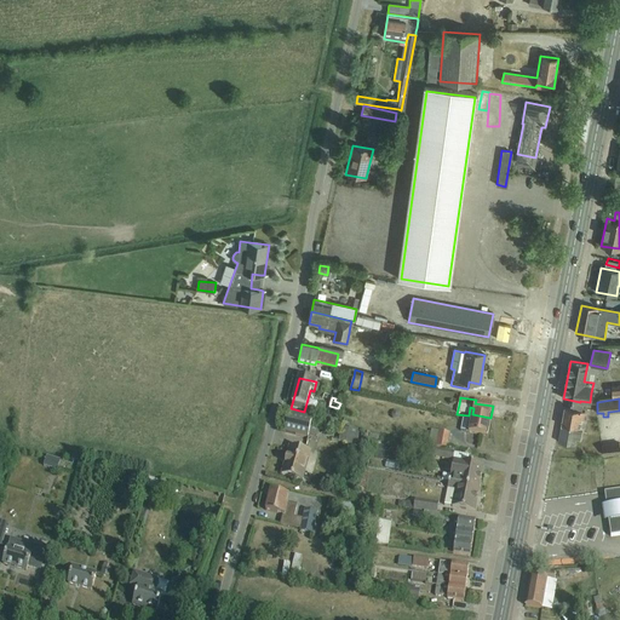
[(583,431),(577,430),(577,428),(579,419),(583,420),(585,412),(581,411),(583,403),(572,401),(569,409),(564,408),(558,442),(574,445),(575,440),(580,441),(583,431)]
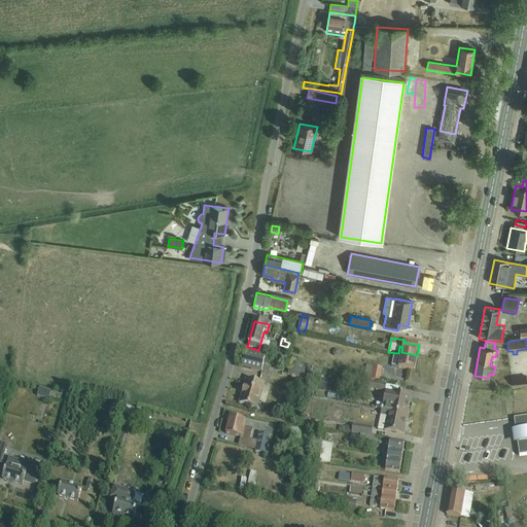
[(245,352),(242,367),(261,373),(266,356),(257,354),(245,352)]
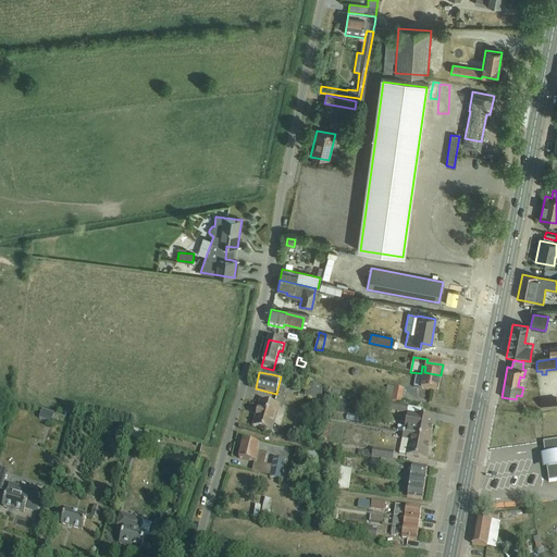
[(441,375),(424,372),(423,376),(421,375),(419,388),(421,390),(437,393),(441,375)]
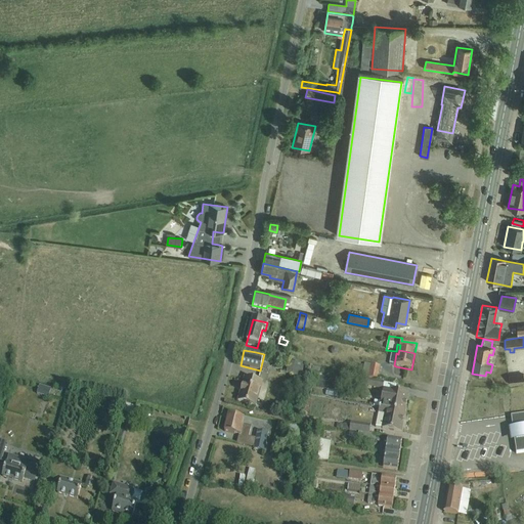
[(289,360),(286,374),(301,377),(304,363),(289,360)]
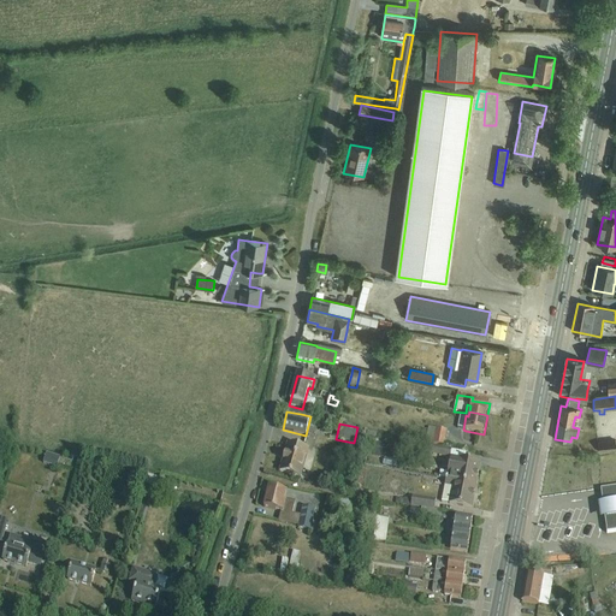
[(428,428),(427,432),(426,439),(426,443),(444,446),(448,432),(428,428)]
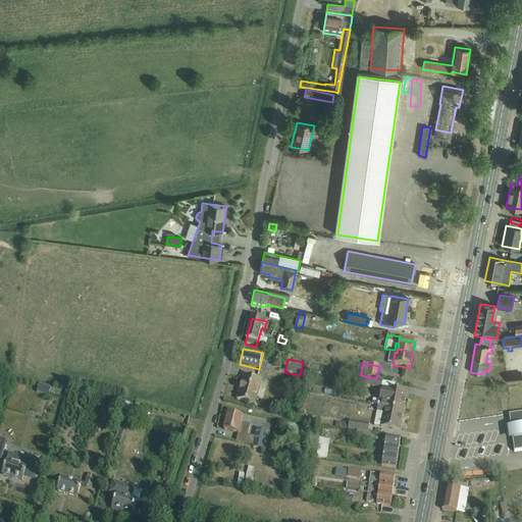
[(508,383),(521,381),(521,378),(521,373),(507,375),(508,383)]
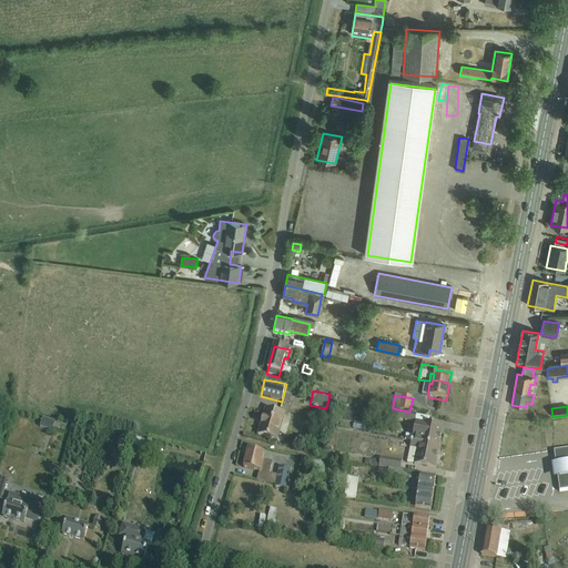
[(277,440),(284,415),(265,409),(257,435),(277,440)]
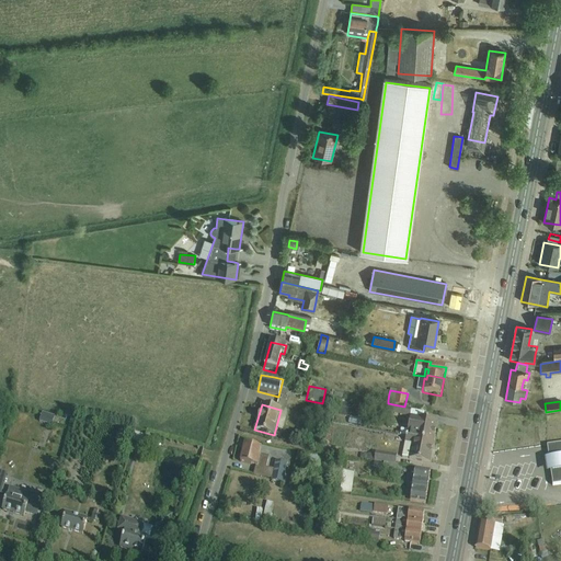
[(342,404),(340,414),(348,416),(351,405),(342,404)]
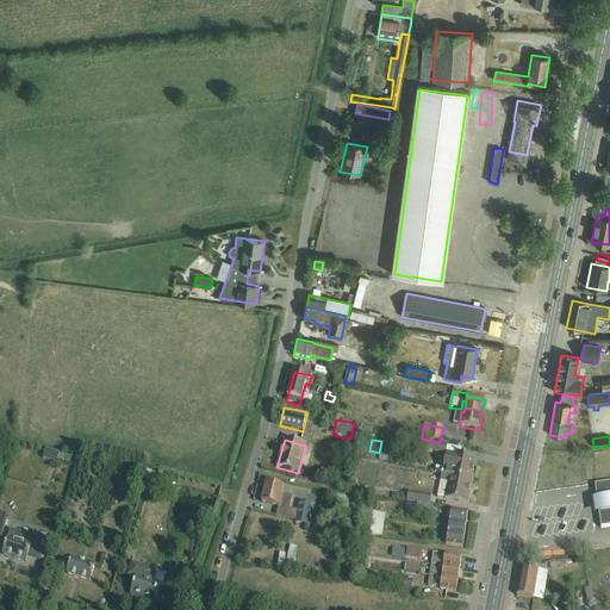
[(446,454),(447,447),(431,443),(431,446),(421,443),(419,449),(446,454)]
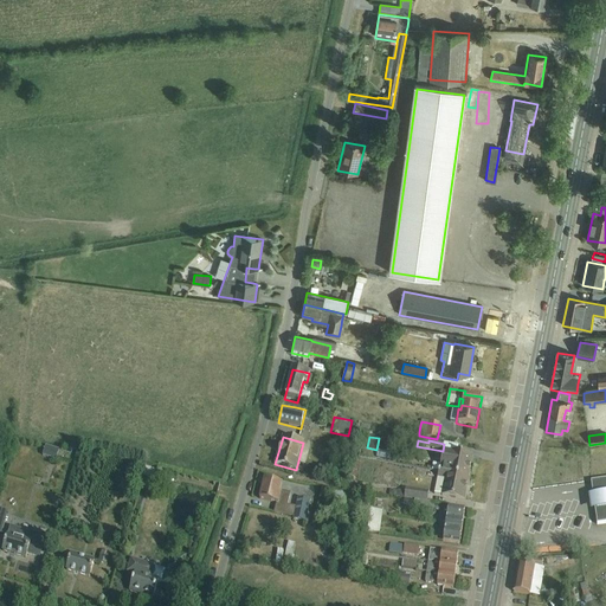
[(46,445),(43,456),(57,459),(59,449),(46,445)]
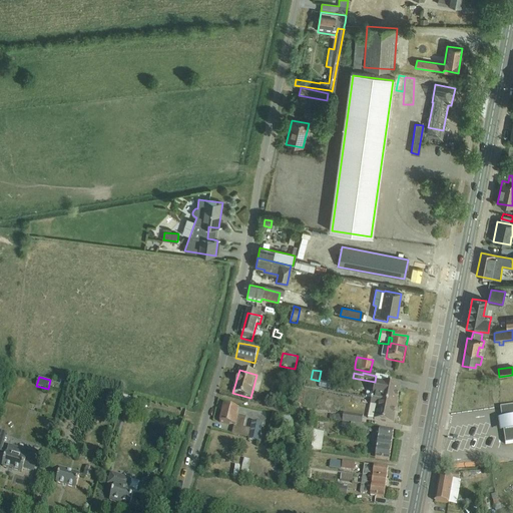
[(372,395),(371,400),(396,405),(400,386),(381,383),(375,382),(372,395)]
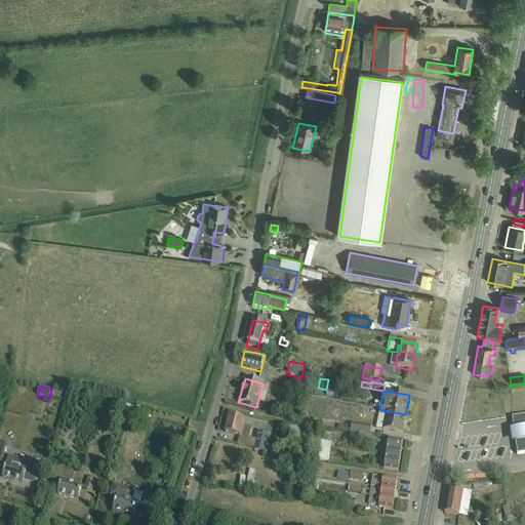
[(125,405),(123,412),(132,415),(134,407),(125,405)]
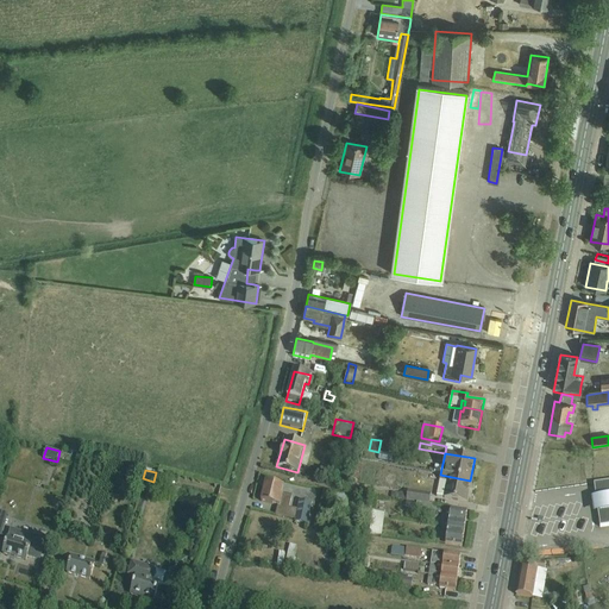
[(470,481),(440,475),(437,496),(444,498),(466,503),(470,481)]
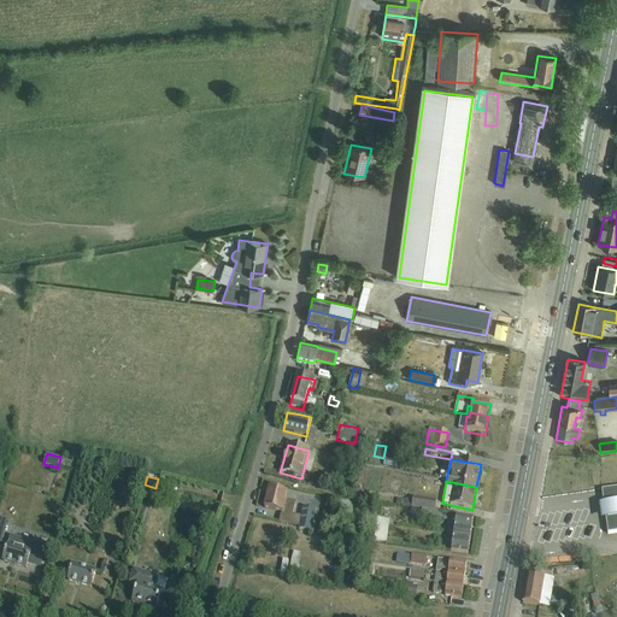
[(299,529),(311,532),(316,511),(304,509),(303,517),(294,515),(297,504),(285,500),(287,493),(270,488),(264,509),(281,512),(278,522),(299,527),(299,529)]
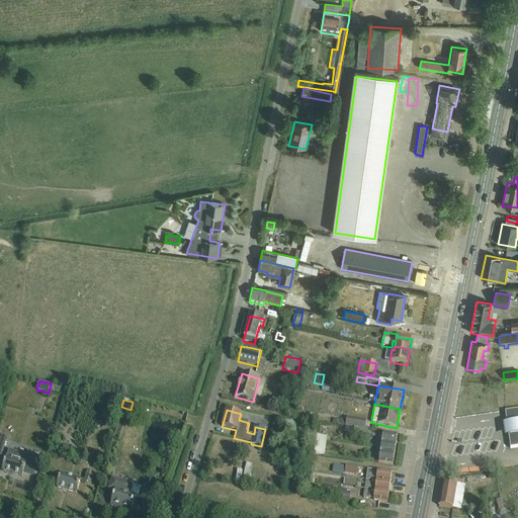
[(517,410),(505,412),(507,426),(509,426),(510,435),(508,435),(510,449),(517,447),(517,410)]
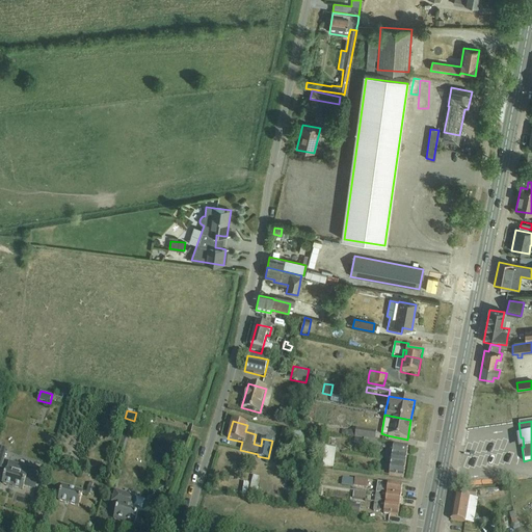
[(341,431),(341,435),(354,437),(375,441),(376,432),(355,429),(355,432),(348,431),(348,432),(341,431)]
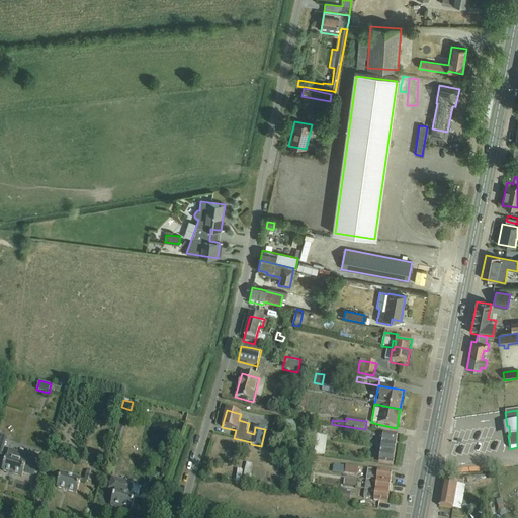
[(367,436),(367,430),(354,428),(353,434),(367,436)]
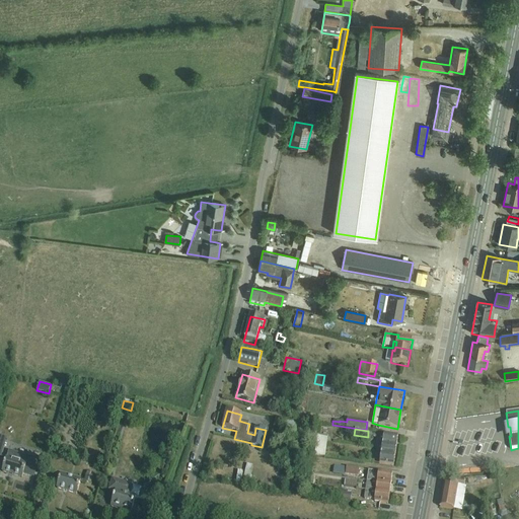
[(381,454),(379,464),(393,466),(395,456),(396,446),(398,437),(384,435),(383,439),(382,444),(382,447),(381,454)]
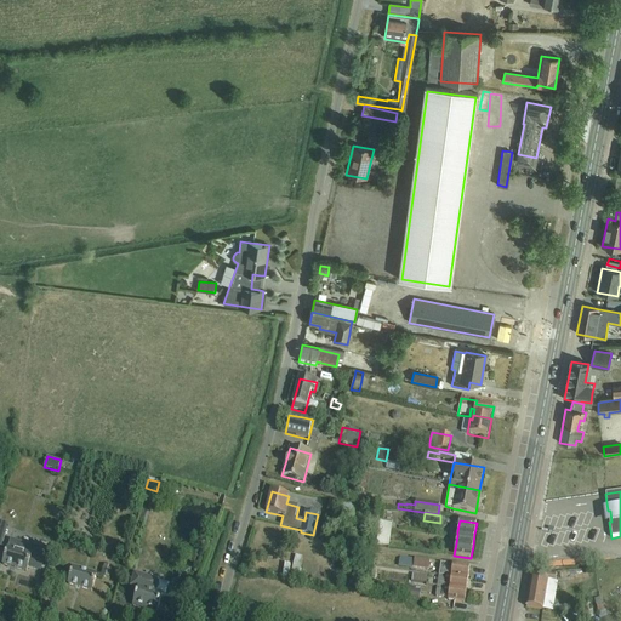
[(391,527),(379,524),(376,546),(388,548),(391,527)]
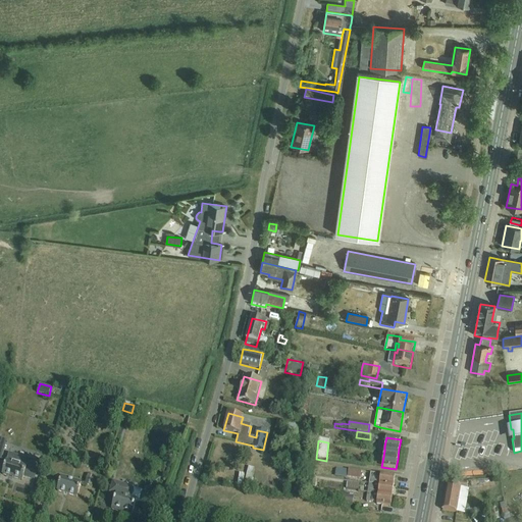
[(3,473),(2,475),(22,481),(23,477),(34,480),(36,473),(40,461),(33,459),(33,460),(9,453),(7,462),(6,462),(3,473)]
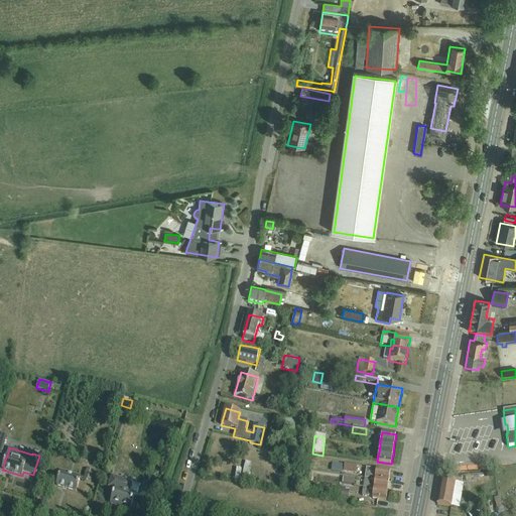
[(252,478),(253,461),(246,460),(246,468),(238,468),(238,477),(252,478)]
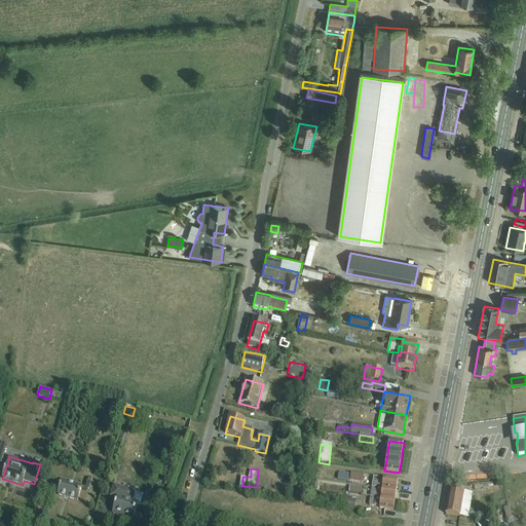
[(349,481),(363,483),(364,476),(351,474),(349,481)]
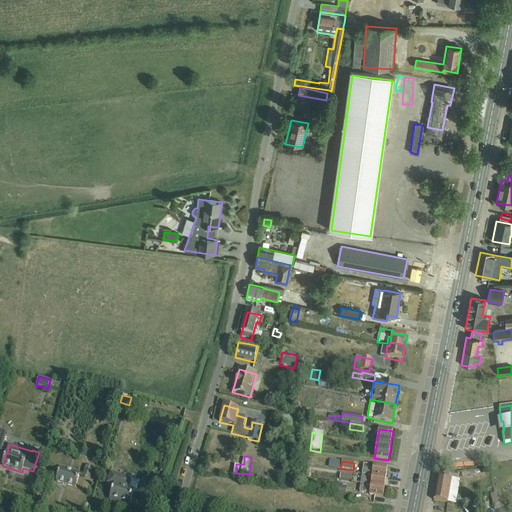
[(363,464),(362,475),(367,476),(367,475),(370,475),(386,478),(387,468),(373,466),(373,470),(368,469),(368,465),(363,464)]
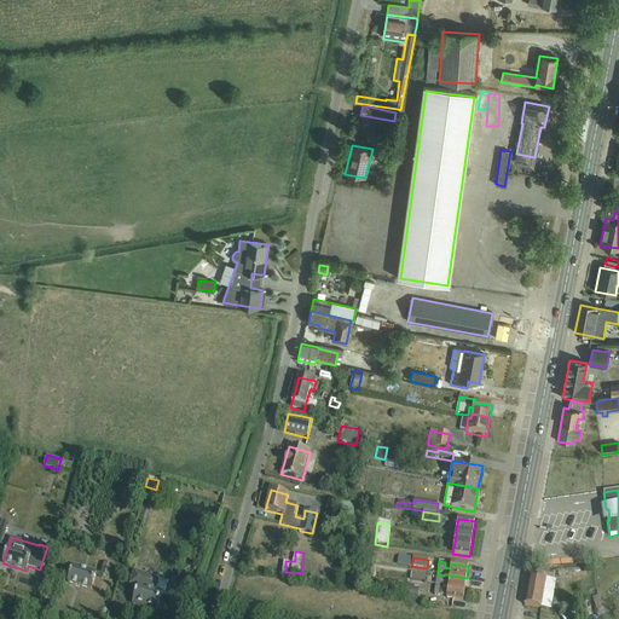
[(109,578),(113,566),(104,563),(100,576),(109,578)]
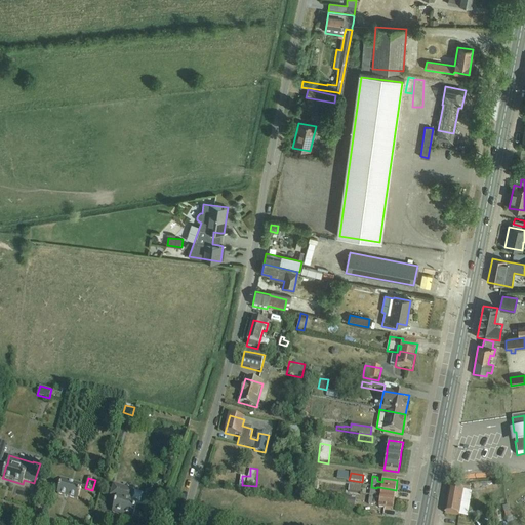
[(499,480),(475,480),(475,490),(499,490),(499,480)]
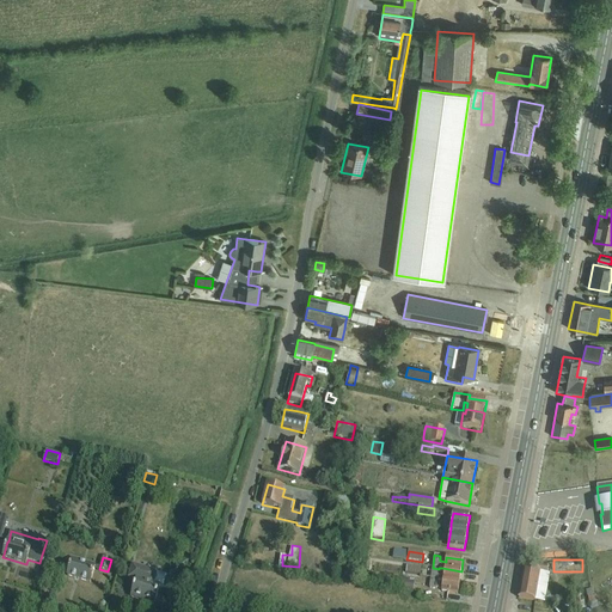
[(91,583),(96,567),(72,561),(67,576),(91,583)]
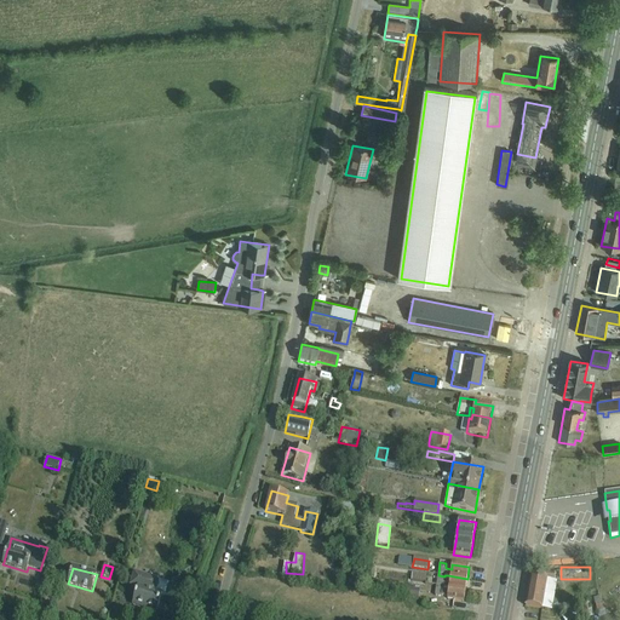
[(161,595),(154,592),(158,580),(132,573),(127,587),(137,590),(133,603),(156,610),(161,595)]
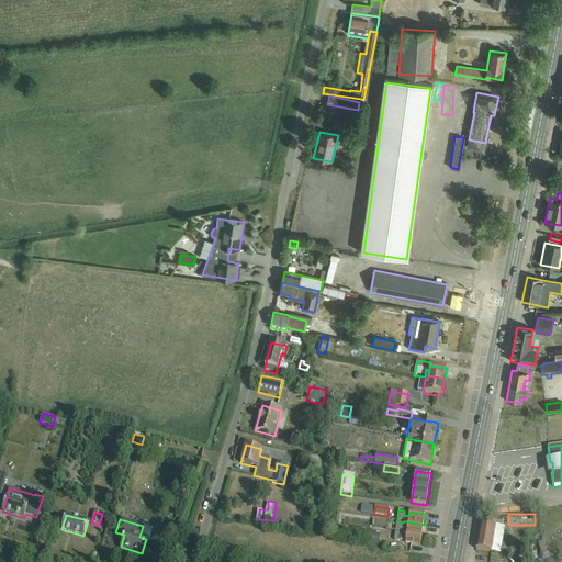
[(481,521),(475,549),(491,552),(496,526),(503,527),(503,520),(494,520),(493,524),(481,521)]
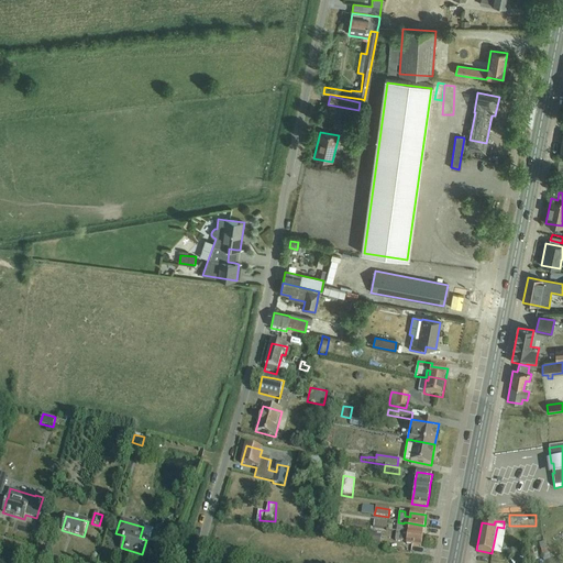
[(398,522),(397,531),(403,532),(408,532),(407,533),(422,536),(424,526),(407,522),(404,522),(404,523),(398,522)]
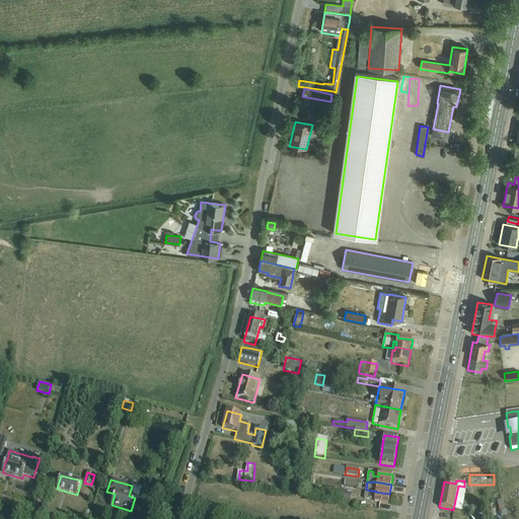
[(146,501),(149,491),(142,489),(139,499),(146,501)]
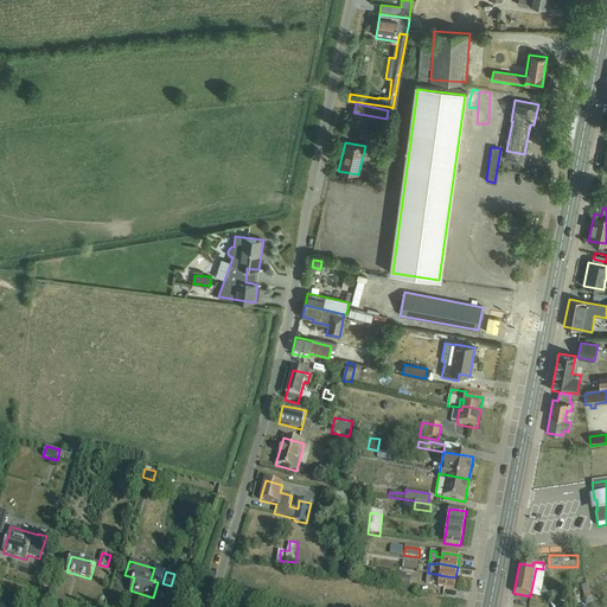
[(434,574),(428,573),(426,583),(432,585),(432,583),(438,585),(438,587),(454,589),(455,577),(439,575),(440,574),(434,574)]
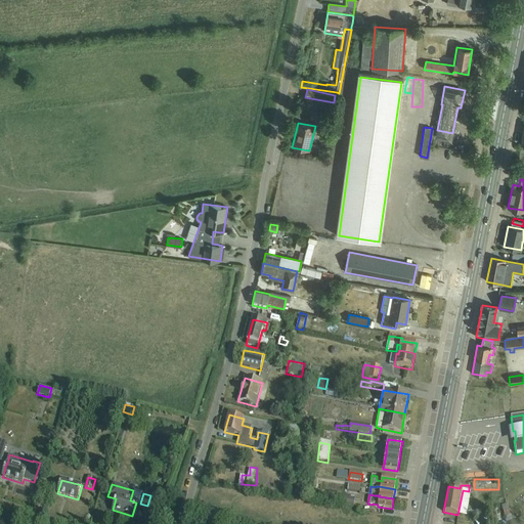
[(340,496),(339,504),(352,506),(353,498),(340,496)]
